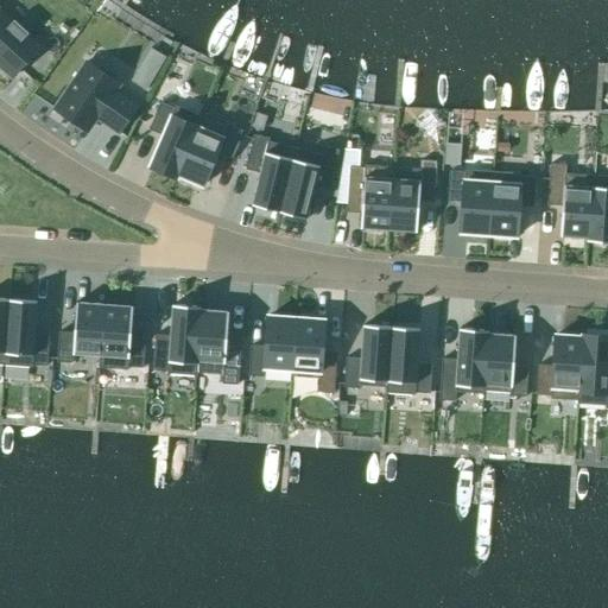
[(0,7),(0,67),(12,77),(39,49),(25,37),(27,35),(26,32),(25,32),(16,24),(16,23),(14,21),(12,24),(0,13),(0,8),(0,7)]
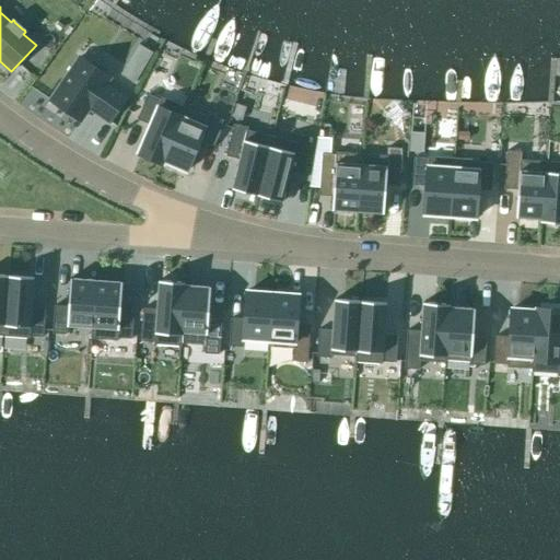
[(80,58),(50,101),(80,121),(91,107),(97,112),(96,114),(109,123),(126,98),(105,85),(109,79),(80,58)]
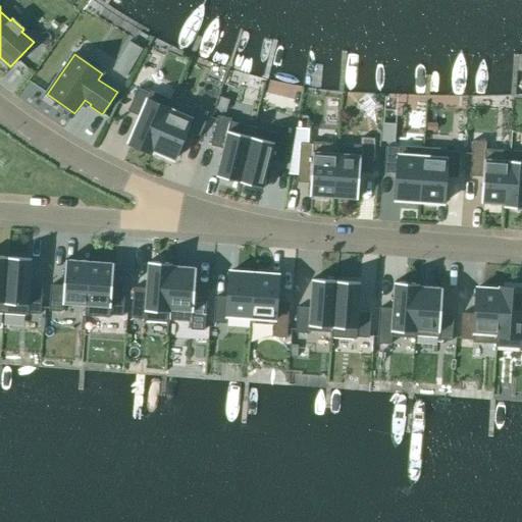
[(150,94),(138,89),(127,112),(140,117),(128,144),(151,153),(171,101),(150,92),(150,94)]
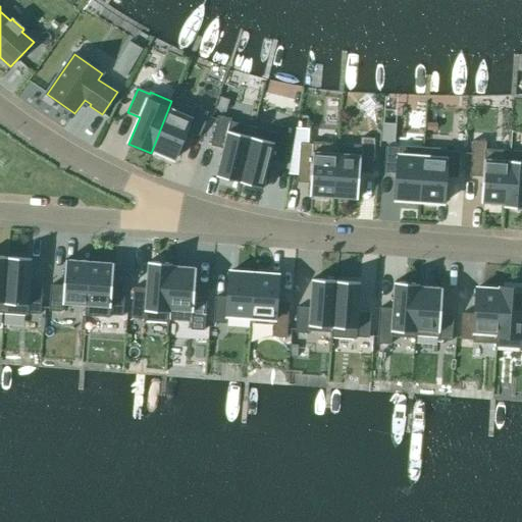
[(216,109),(216,110),(224,113),(225,112),(228,101),(220,98),(216,109)]
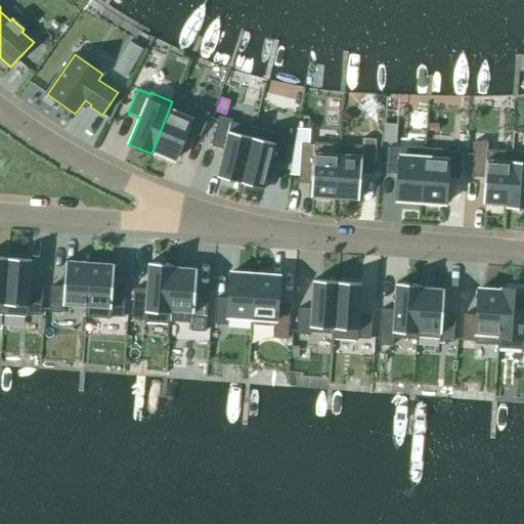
[(195,111),(172,101),(151,154),(153,154),(153,153),(174,161),(184,136),(197,142),(209,114),(197,107),(195,111)]
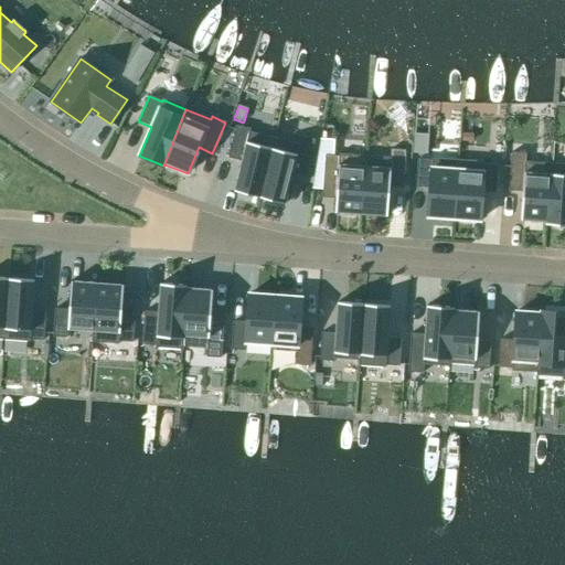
[(251,129),(236,126),(227,158),(242,162),(234,192),(259,198),(274,138),(249,132),(251,129)]
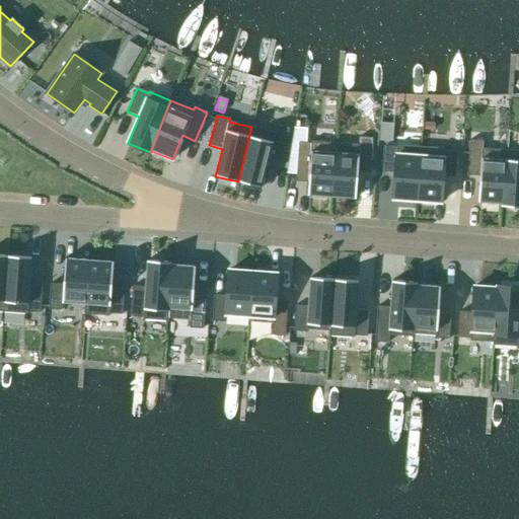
[(275,133),(251,127),(238,181),(262,188),(268,160),(281,163),(289,129),(276,126),(275,133)]
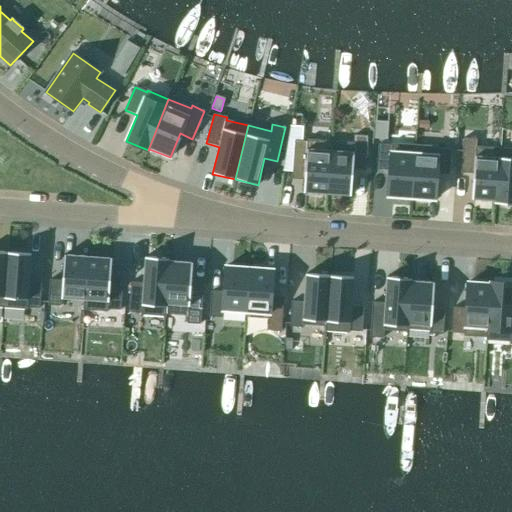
[(353,143),(331,141),(327,195),(351,196),(352,170),(365,171),(367,137),(354,136),(353,143)]
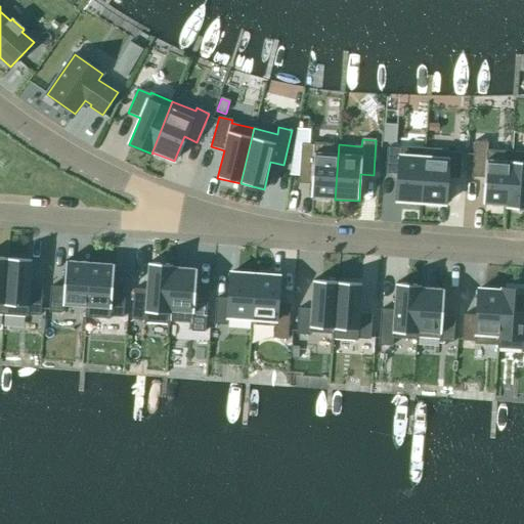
[(488,142),(474,141),(472,177),(484,178),(482,205),(506,207),(506,209),(507,209),(511,151),(487,150),(488,142)]
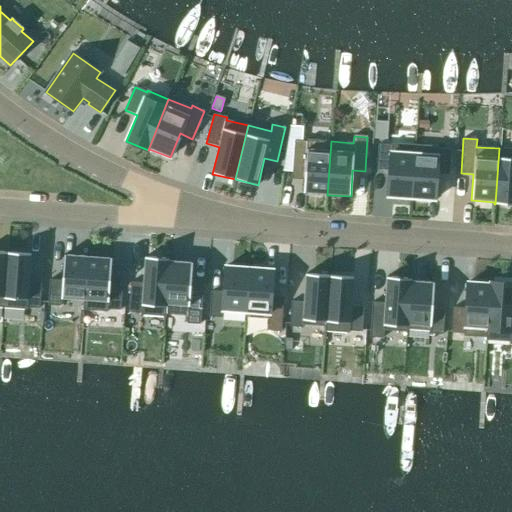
[(307,142),(294,141),(292,175),(304,176),(303,193),(327,195),(331,141),(307,140),(307,142)]
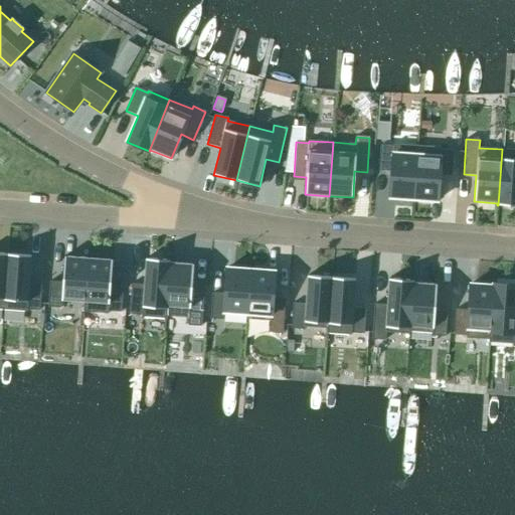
[(393,146),(381,146),(379,171),(391,172),(389,197),(413,199),(417,146),(393,144),(393,146)]
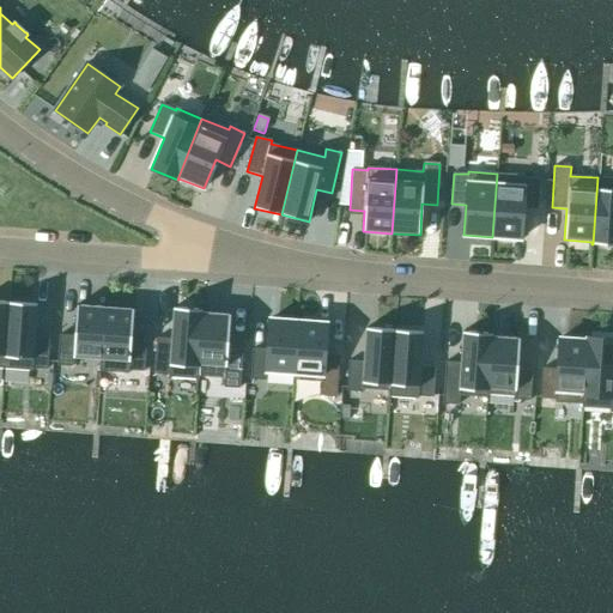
[(526,176),(497,174),(492,237),(521,240),(522,208),(538,210),(540,180),(525,178),(526,176)]
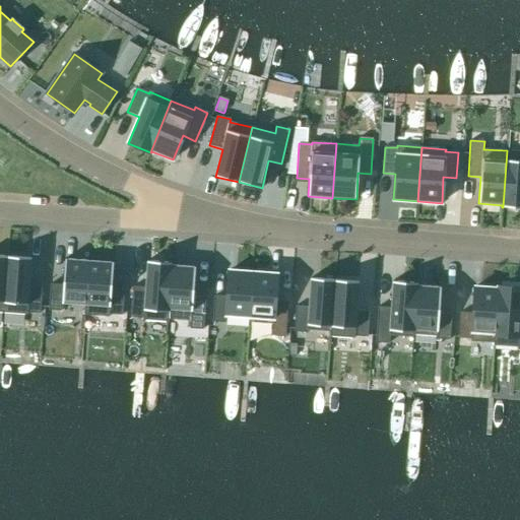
[(519,151),(507,150),(503,207),(519,208),(519,151)]
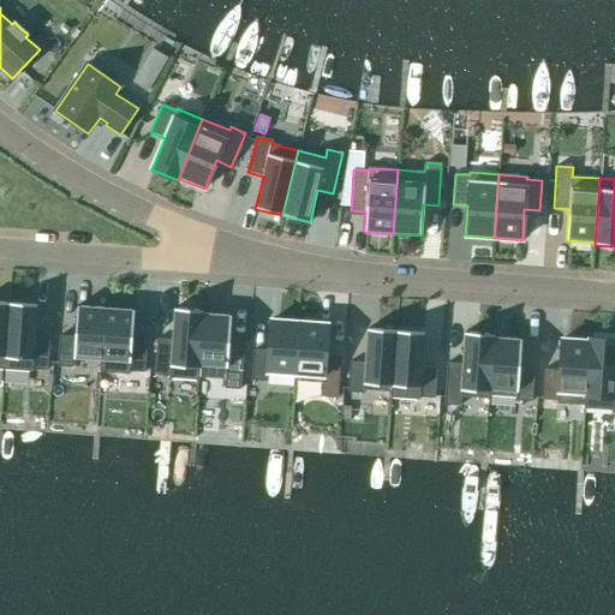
[(37,306),(9,304),(4,370),(33,372),(33,370),(47,371),(49,341),(35,340),(37,306)]
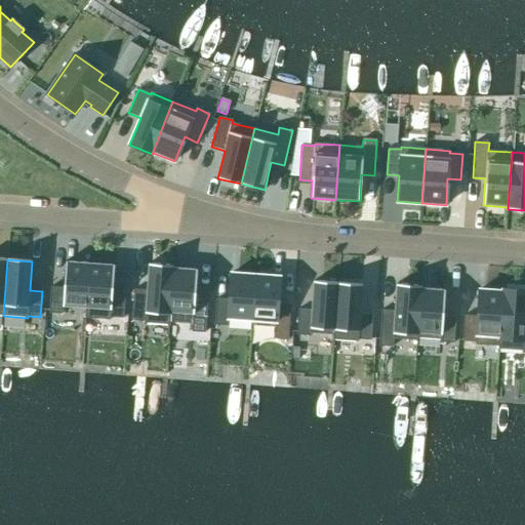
[(90,264),(67,261),(65,288),(51,287),(49,313),(63,314),(64,307),(86,309),(85,318),(86,318),(90,264)]
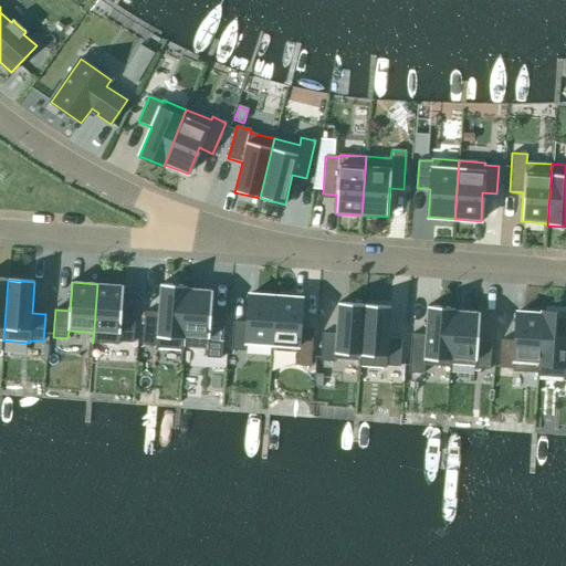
[(123,286),(97,284),(93,343),(119,345),(119,343),(133,344),(135,315),(122,314),(123,286)]
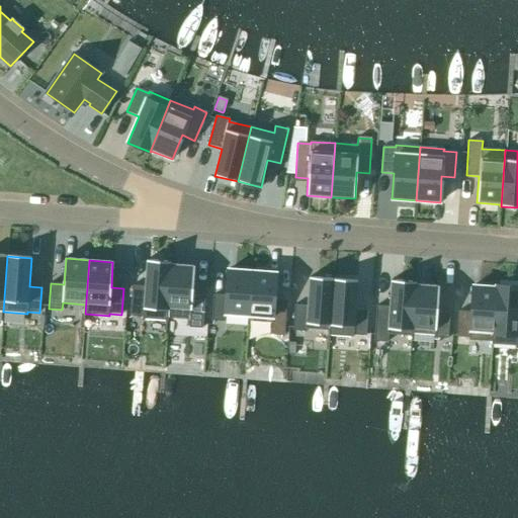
[(171,262),(147,260),(145,286),(133,286),(130,316),(143,317),(143,319),(166,321),(171,262)]
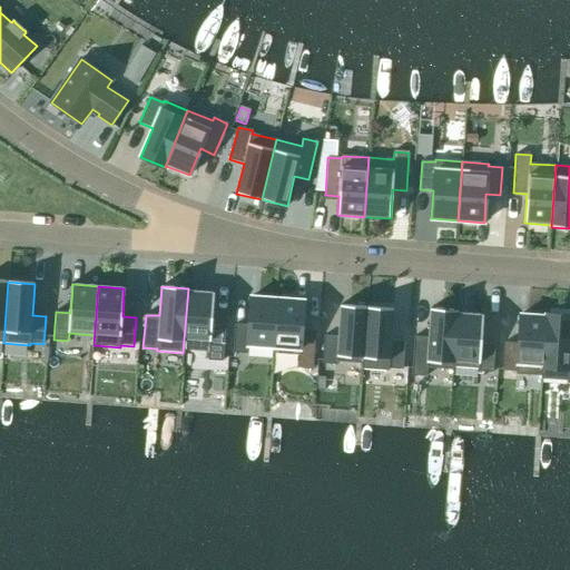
[(189,288),(188,288),(183,353),(184,353),(185,351),(208,352),(208,361),(223,362),(226,323),(212,322),(214,293),(188,292),(189,288)]
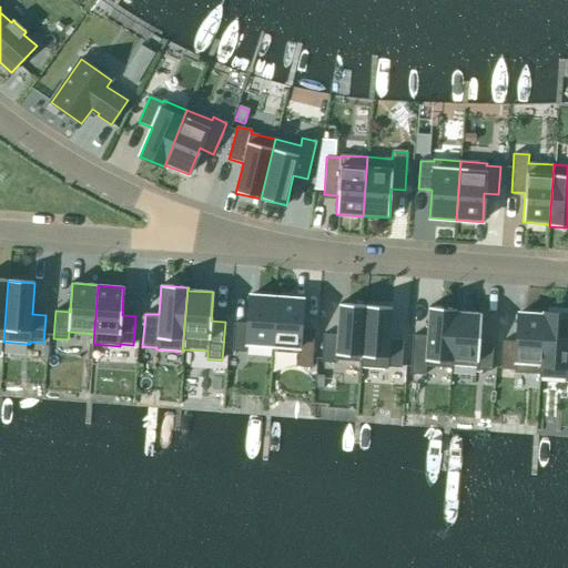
[(276,298),(250,296),(247,325),(234,324),(232,352),(246,353),(247,345),(272,346),(271,352),(272,352),(276,298)]
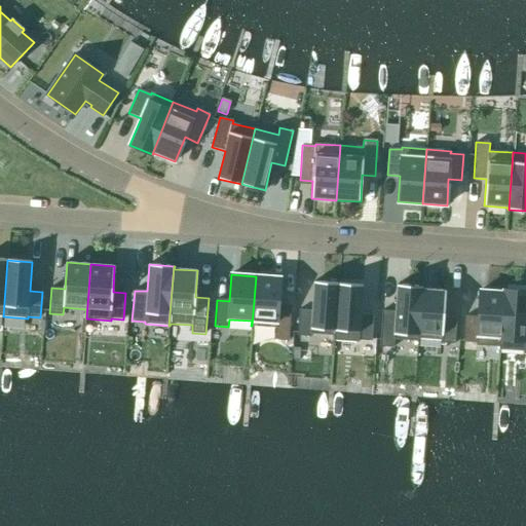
[(280,277),(256,276),(252,326),(275,328),(275,340),(289,341),(291,305),(278,304),(280,277)]
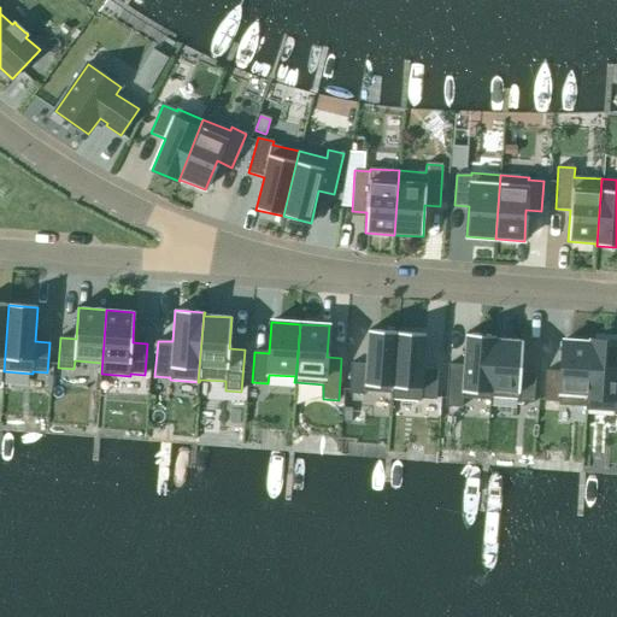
[(397,333),(369,330),(366,364),(351,364),(348,394),(365,395),(365,392),(392,394),(391,399),(392,400),(397,333)]
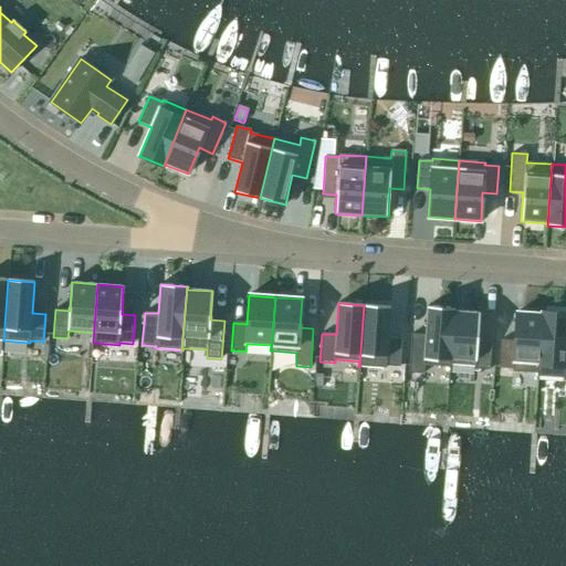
[(390,307),(364,305),(359,367),(386,368),(386,366),(400,367),(402,339),(388,338),(390,307)]
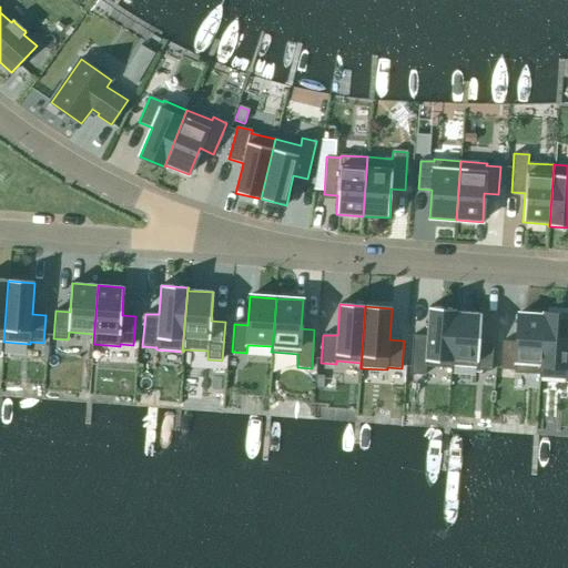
[(455,310),(428,307),(426,336),(413,335),(411,374),(425,375),(426,366),(450,368),(455,310)]
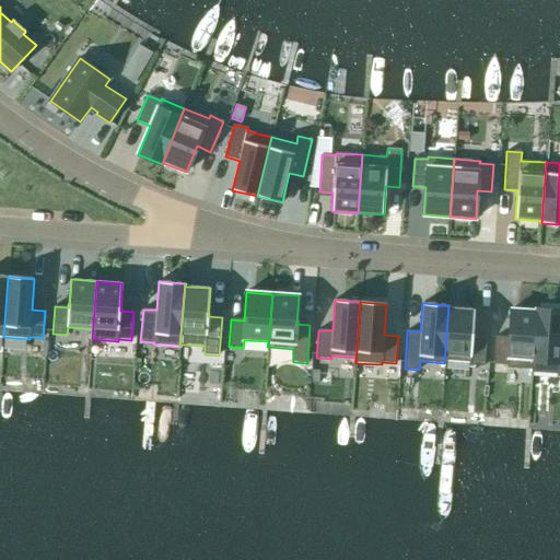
[(450,305),(448,305),(444,363),(445,363),(446,361),(469,362),(469,365),(485,366),(486,339),(473,338),(475,310),(450,307),(450,305)]
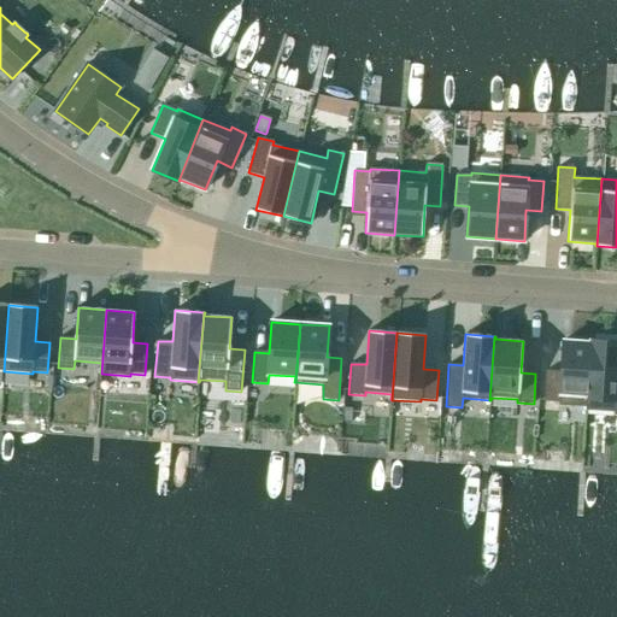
[(591,344),(563,341),(560,372),(546,371),(544,401),(558,403),(558,405),(586,407),(586,410),(587,410),(592,340),(591,340),(591,344)]
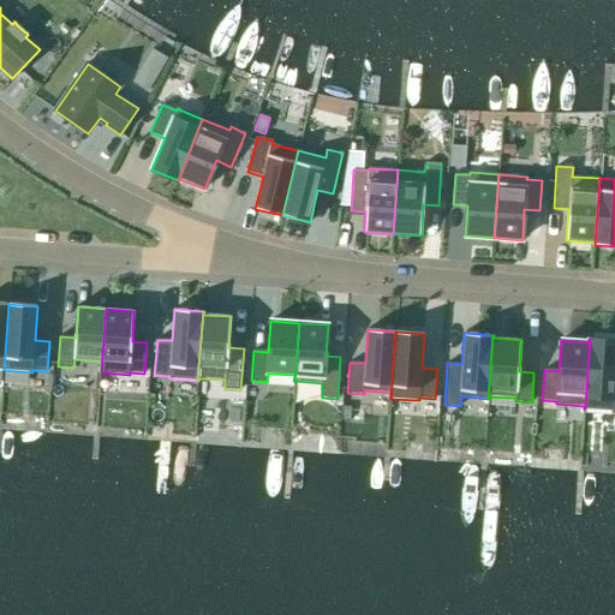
[(614,340),(590,339),(585,408),(613,411),(613,415),(614,413),(614,340)]
